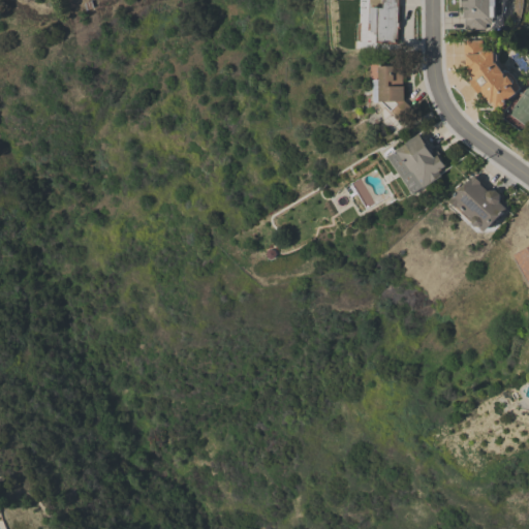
[(399,0),(399,21),(401,21),(400,28),(399,28),(399,43),(376,42),(376,32),(370,32),(371,23),(369,23),(370,6),(382,7),(382,0),(399,0)]
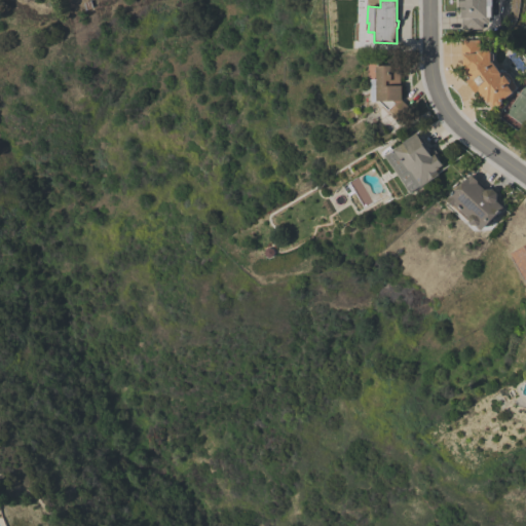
[(462,29),(462,17),(461,17),(461,6),(459,6),(459,0),(486,0),(486,16),(489,17),(489,22),(488,21),(488,24),(484,24),(483,29),(462,29)]
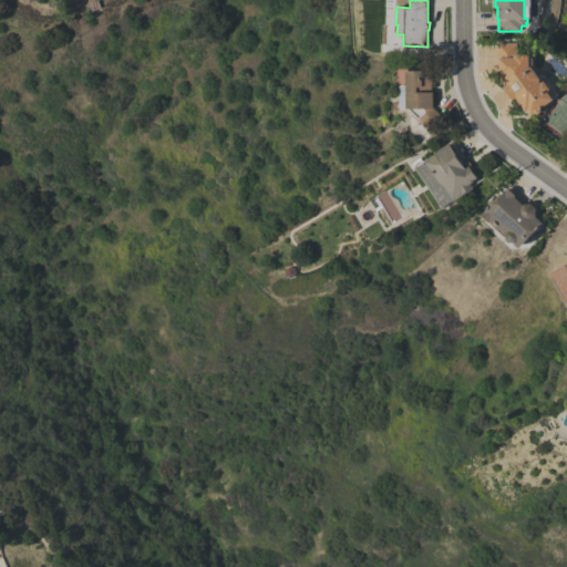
[(556,93),(552,98),(554,100),(540,109),(542,111),(539,113),(537,114),(535,113),(529,117),(526,111),(525,111),(515,98),(513,100),(503,88),(506,85),(500,75),(500,59),(497,59),(496,43),(516,42),(517,54),(528,54),(528,57),(531,57),(533,59),(533,64),(532,65),(529,64),(529,68),(532,66),(540,79),(544,75),(545,79),(549,79),(553,85),(553,88),(556,93)]
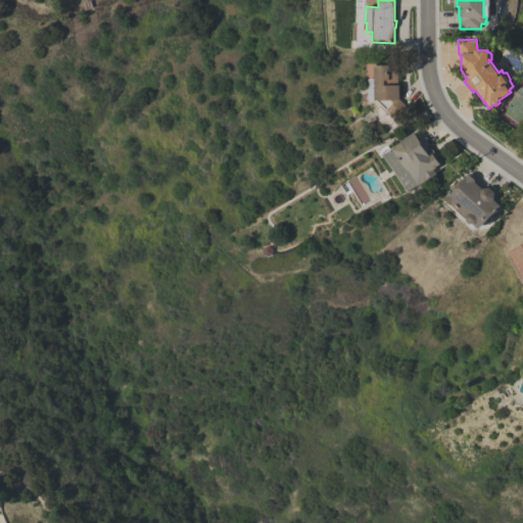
[(369,100),(368,79),(374,79),(374,65),(389,65),(389,64),(398,64),(398,85),(399,85),(399,97),(410,109),(395,122),(389,114),(391,113),(387,109),(377,101),(376,100),(369,100)]
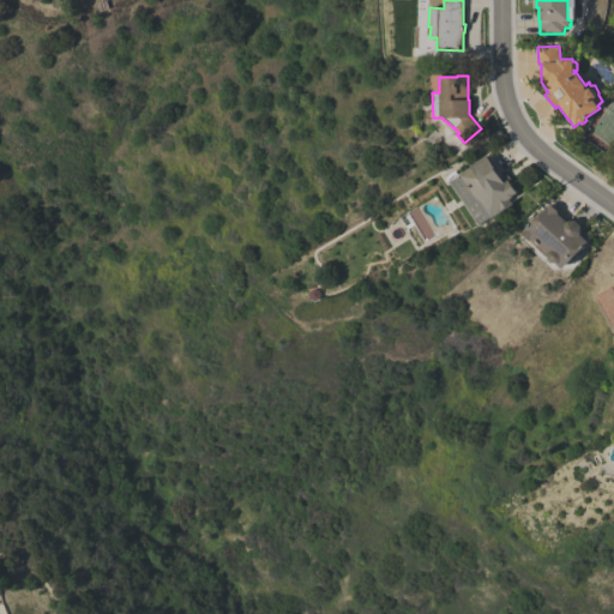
[(477,221),(476,222),(471,216),(474,215),(450,181),(459,175),(459,174),(487,154),(488,155),(487,156),(491,160),(493,158),(501,170),(500,172),(503,175),(506,172),(511,178),(509,180),(517,191),(516,192),(509,198),(512,203),(492,217),(492,216),(480,224),(477,221)]
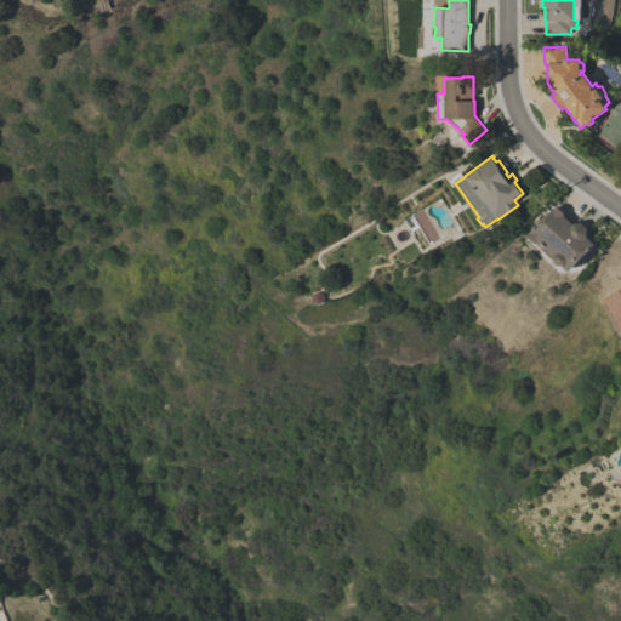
[(594,244),(584,255),(586,257),(577,267),(571,267),(568,272),(560,266),(559,266),(531,240),(531,239),(529,237),(529,233),(539,224),(537,223),(546,214),(547,215),(554,208),(553,208),(558,206),(564,212),(564,216),(573,223),(581,222),(587,227),(587,235),(586,237),(594,244)]
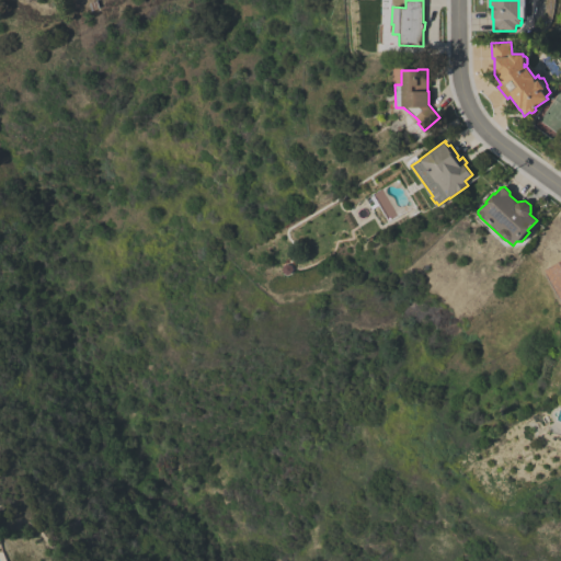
[(560,301),(547,274),(548,273),(546,270),(560,261),(560,301)]
